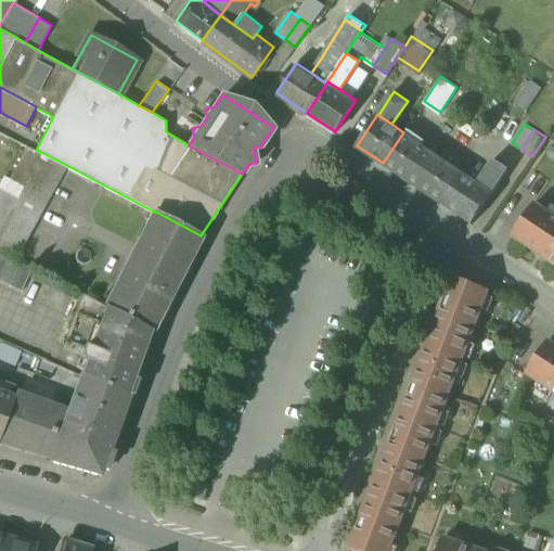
[(435,152),(403,132),(383,163),(413,183),(435,152)]
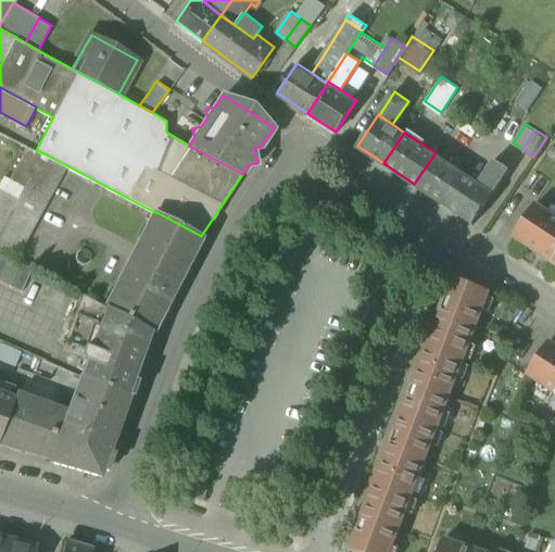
[(10,178),(25,186),(43,153),(36,150),(27,145),(10,178)]
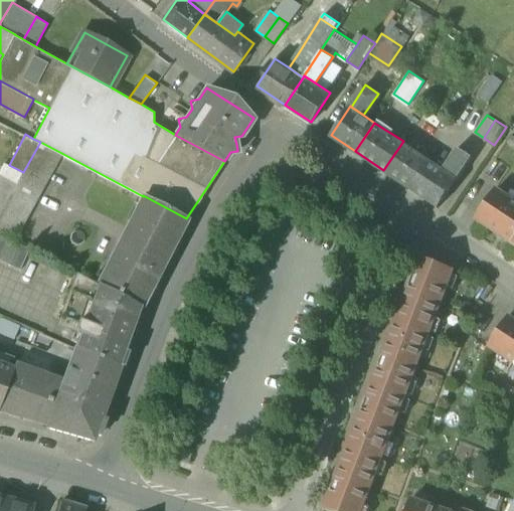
[(432,160),(403,141),(383,170),(412,188),(432,160)]
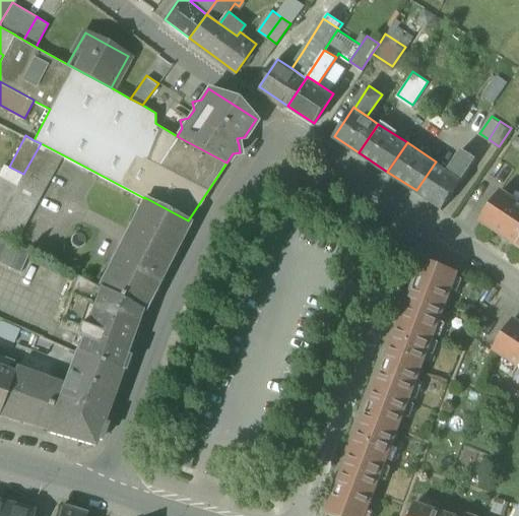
[(41,143),(23,174),(17,185),(0,216),(0,231),(15,239),(62,154),(41,143)]
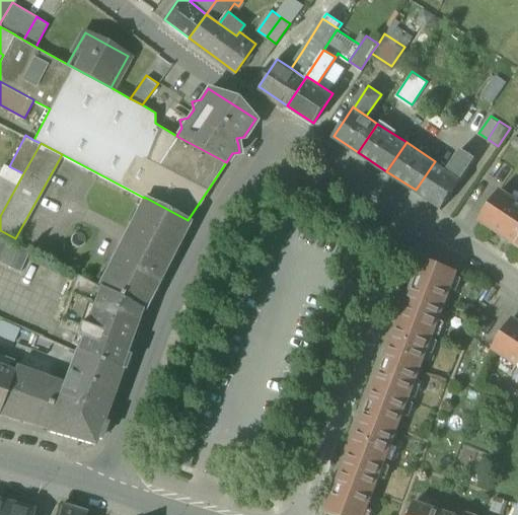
[(447,169),(435,161),(416,190),(442,208),(461,178),(460,177),(466,167),(474,156),(461,147),(447,169)]
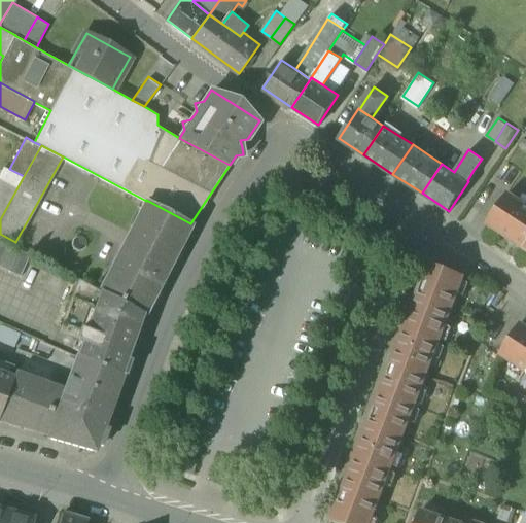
[(3,166),(0,172),(0,178),(18,187),(24,176),(9,169),(3,166)]
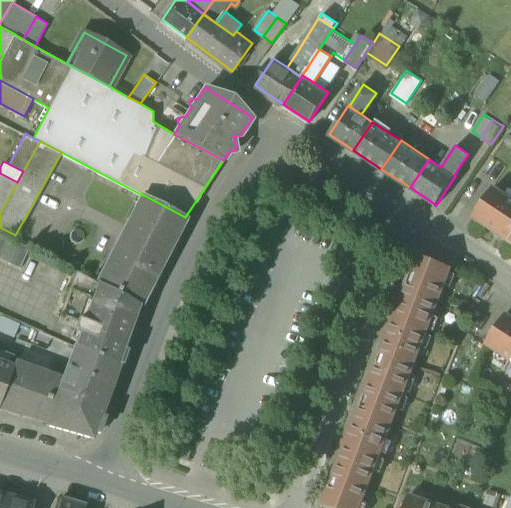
[(0,213),(17,182),(0,173),(0,213)]
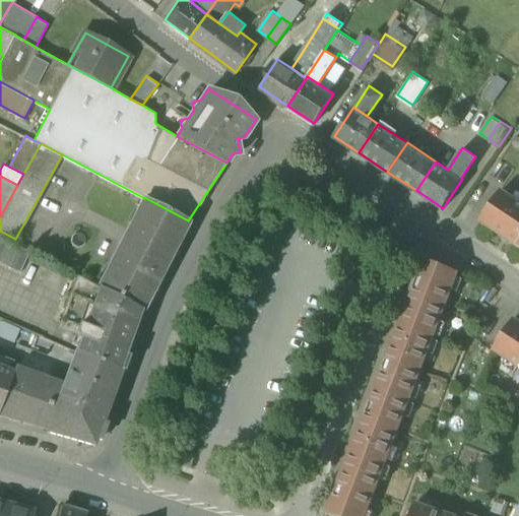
[(480,218),(518,243),(518,199),(500,188),(480,218)]
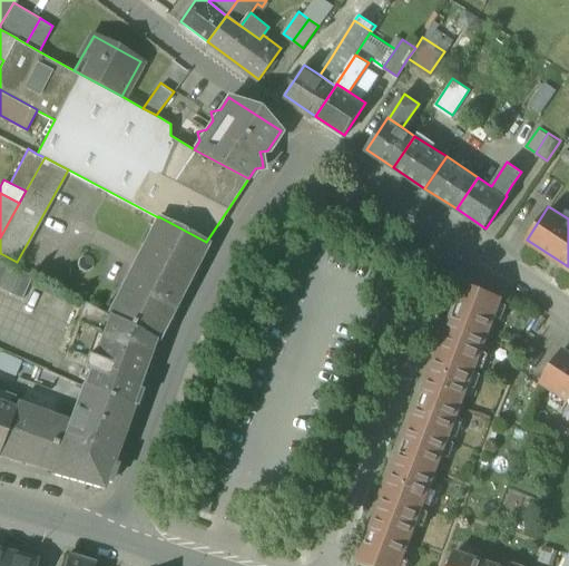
[(158,217),(109,313),(156,340),(206,242),(158,216),(158,217)]
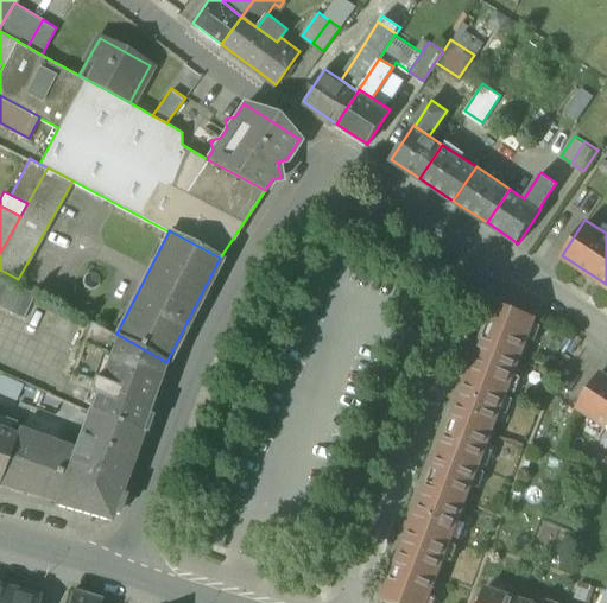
[(0,305),(23,316),(35,292),(0,275),(0,305)]
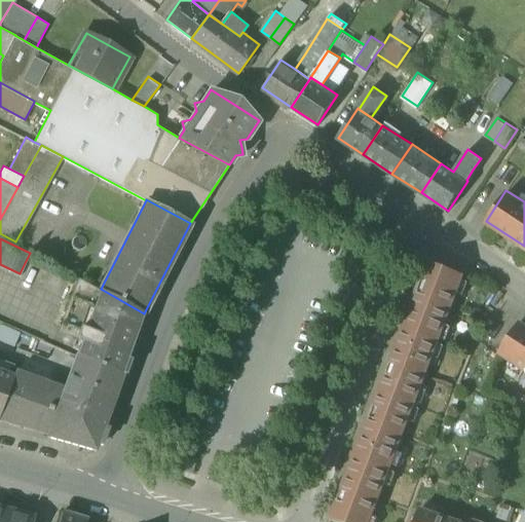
[(429,260),(405,325),(439,338),(463,273),(429,260)]
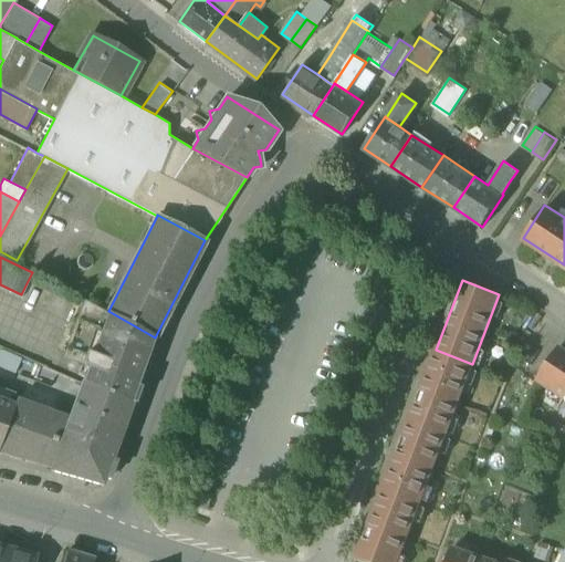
[(64,355),(83,362),(86,352),(93,354),(108,311),(84,299),(64,355)]
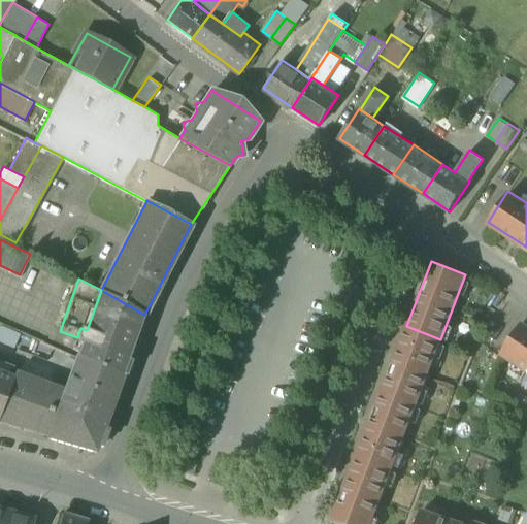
[(76,339),(81,341),(128,360),(144,315),(101,290),(87,330),(80,328),(77,337),(76,339)]
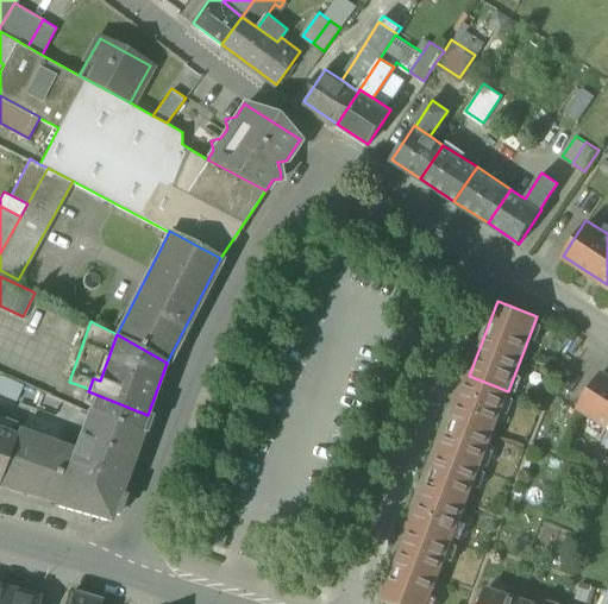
[(580,407),(607,425),(607,373),(602,371),(580,407)]
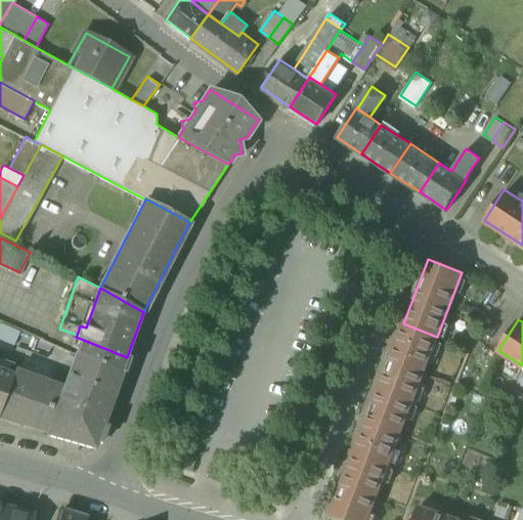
[(22,328),(7,321),(1,335),(15,341),(22,328)]
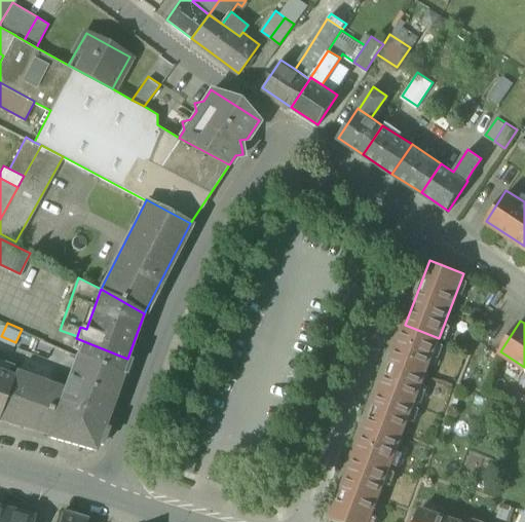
[(415,401),(439,338),(405,325),(380,388),(415,401)]
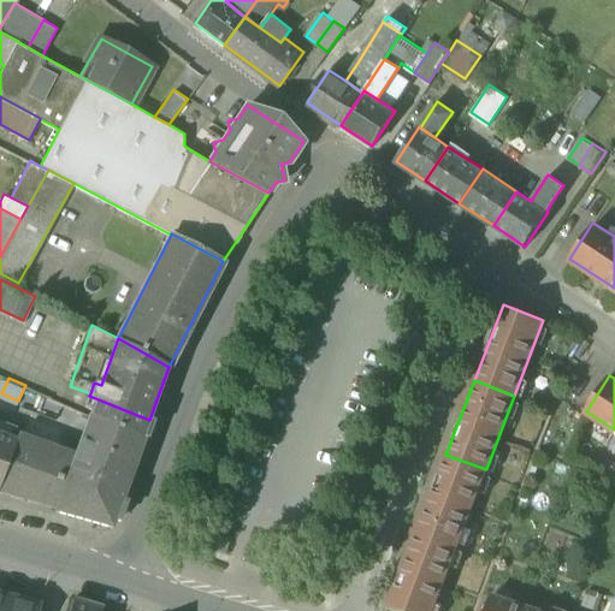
[(143,437),(149,420),(95,398),(90,414),(143,437)]
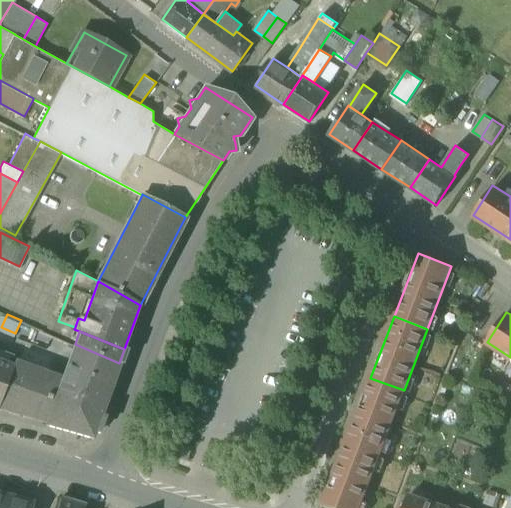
[(75,344),(68,366),(112,384),(119,363),(75,344)]
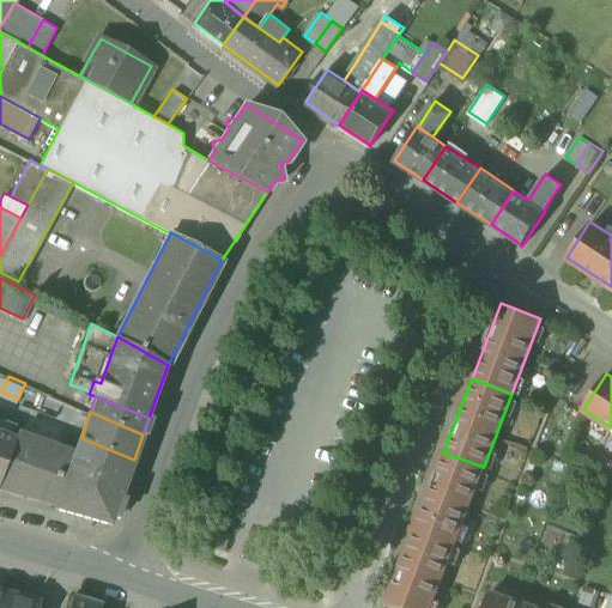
[(0,418),(0,429),(13,433),(17,424),(0,418)]
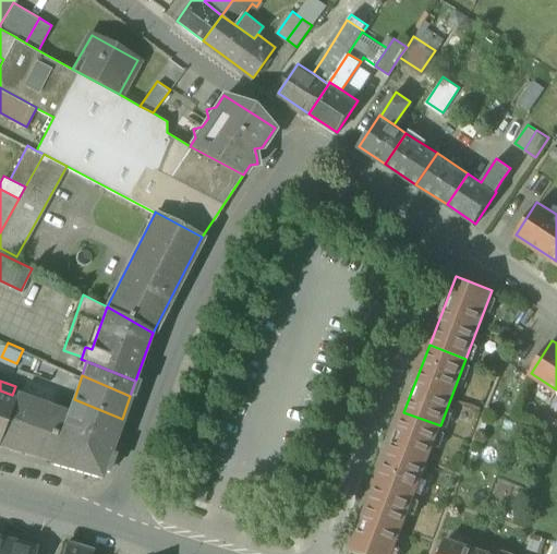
[(0,441),(15,396),(12,395),(0,390),(0,441)]
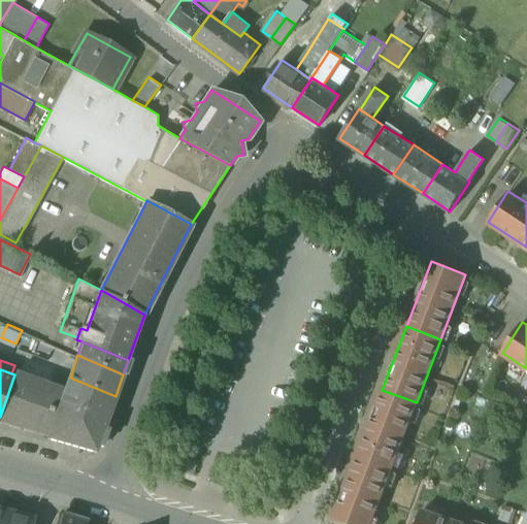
[(0,419),(50,434),(65,390),(17,372),(15,372),(14,374),(0,417),(0,419)]
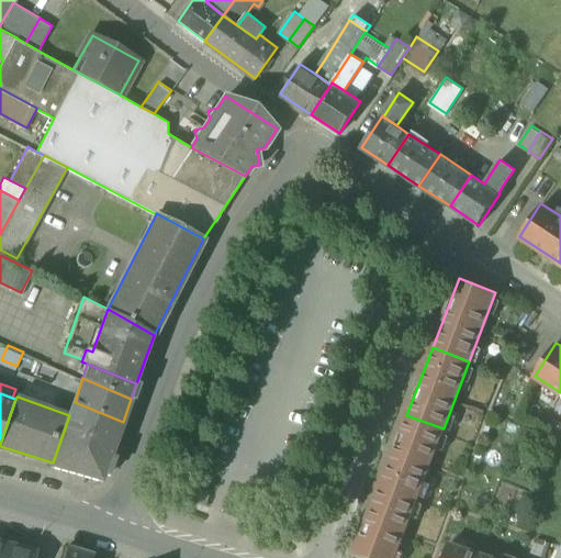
[(102,480),(123,422),(75,402),(69,415),(53,462),(52,466),(102,480)]
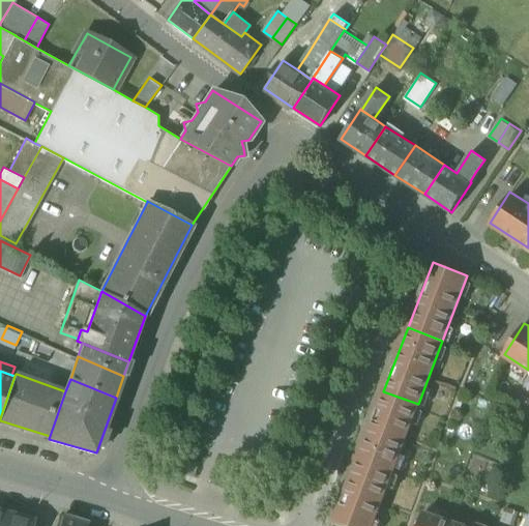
[(394,468),(418,404),(383,391),(359,455),(394,468)]
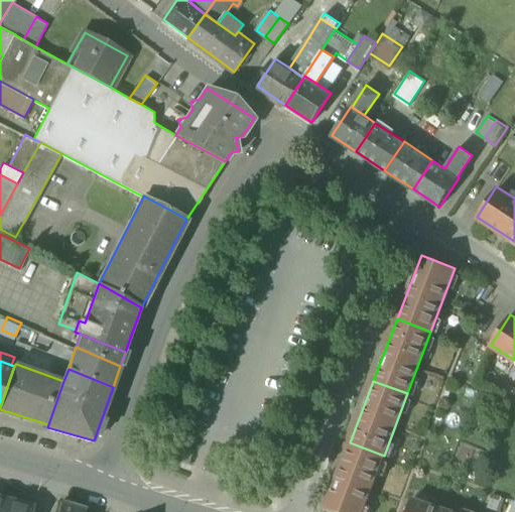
[(338,511),(362,511),(384,456),(350,442),(326,507),(338,511)]
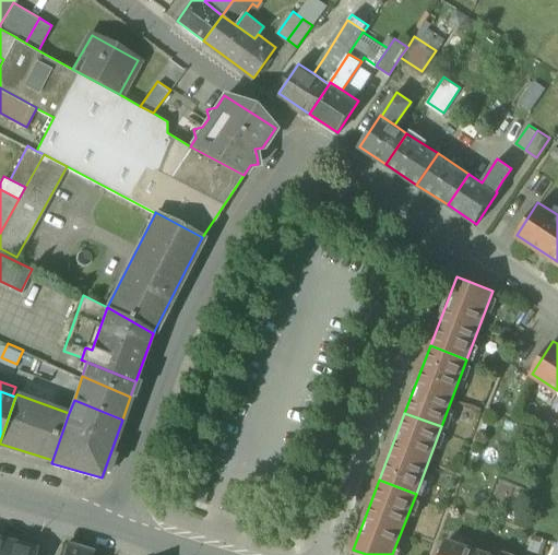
[(0,554),(34,554),(37,548),(0,538),(0,554)]
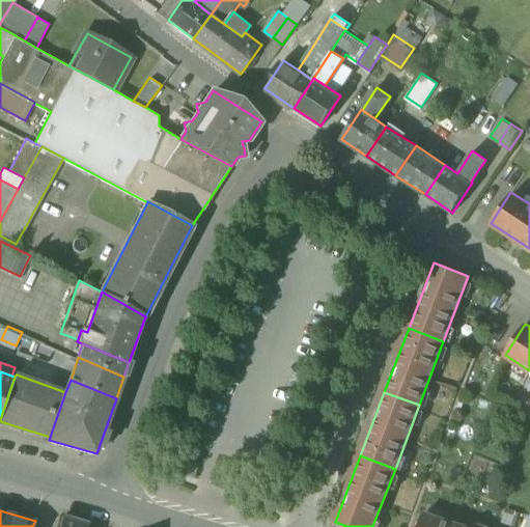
[(419,526),(470,526),(424,511),(419,526)]
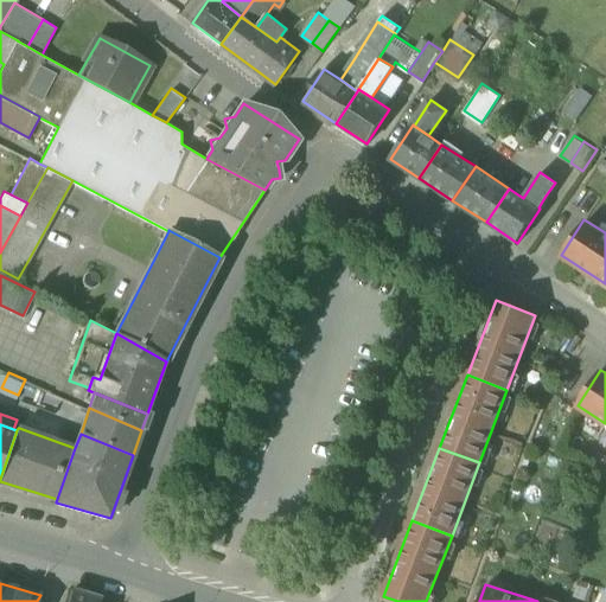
[(72,588),(68,601),(101,601),(103,596),(72,588)]
